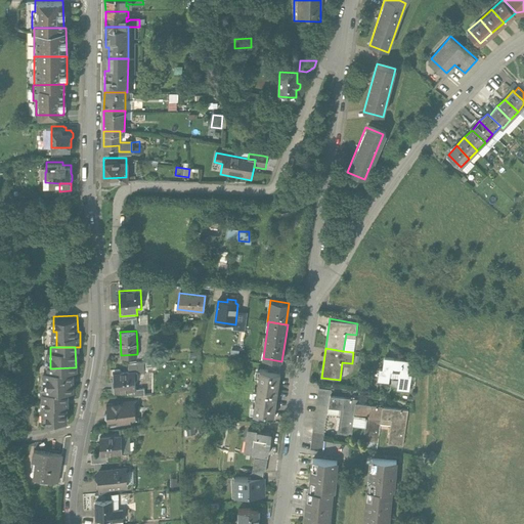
[(412,360),(385,356),(383,367),(380,367),(379,378),(389,380),(390,369),(400,372),(397,388),(408,389),(412,360)]
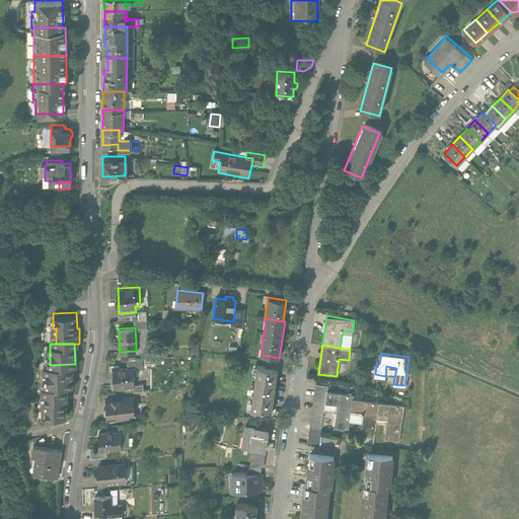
[(128,367),(113,367),(114,385),(134,384),(134,375),(136,375),(136,368),(143,367),(143,358),(127,358),(128,367)]
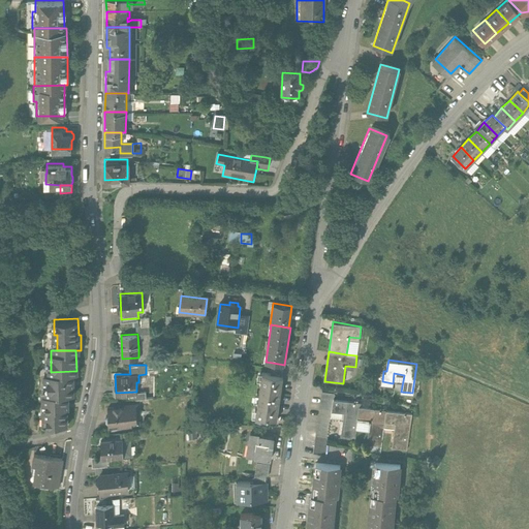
[(49,372),(49,393),(70,392),(74,392),(73,371),(51,372),(49,372)]
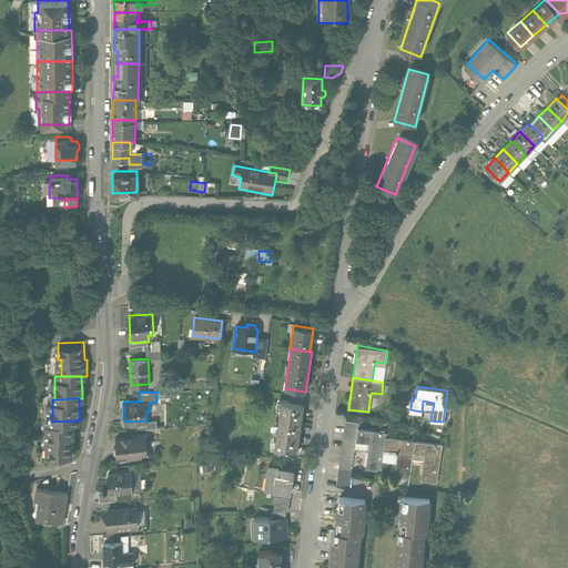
[(291,403),(279,402),(276,425),(287,427),(300,428),(303,404),(291,403)]
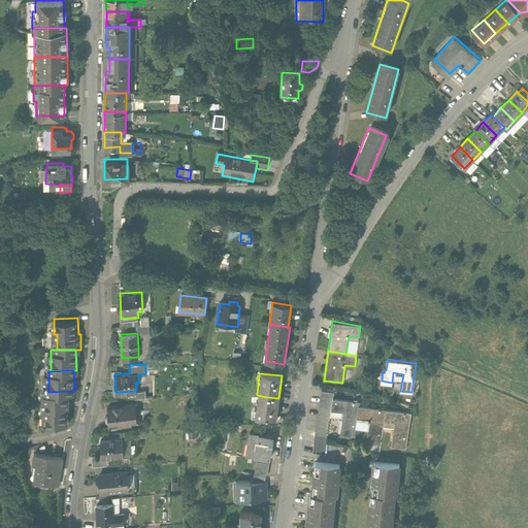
[(45,405),(45,423),(69,423),(68,405),(71,405),(70,391),(48,392),(46,392),(47,405),(45,405)]
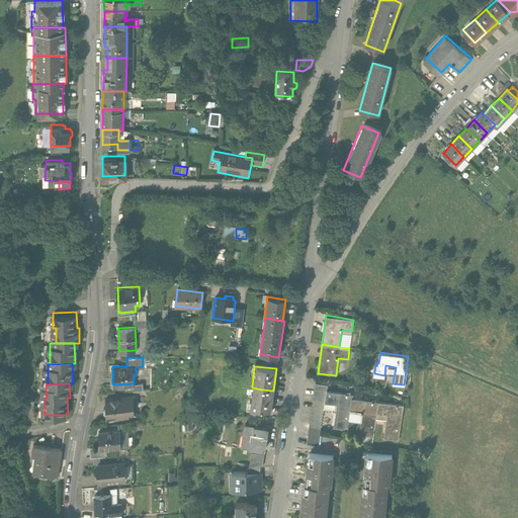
[(327,386),(316,385),(307,445),(319,447),(326,392),(327,386)]
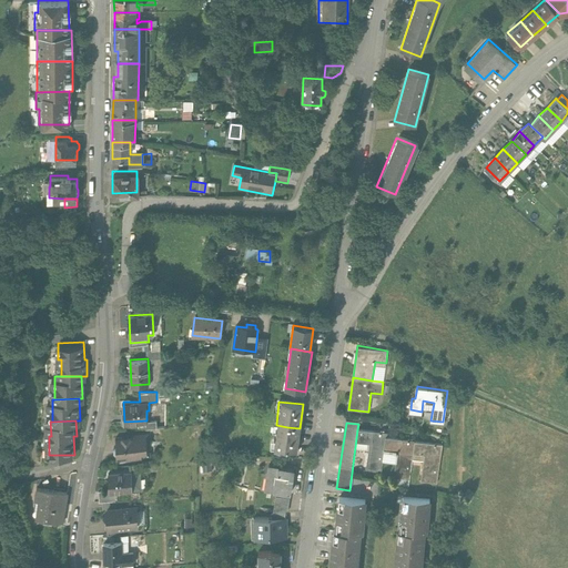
[(287,427),(276,425),(273,449),(297,453),(300,428),(287,427)]
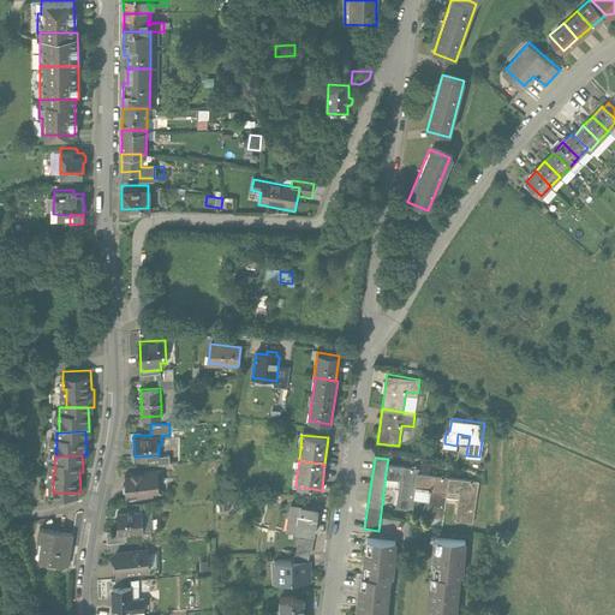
[(418,473),(418,470),(387,465),(386,479),(400,481),(396,507),(413,509),(416,494),(418,473)]
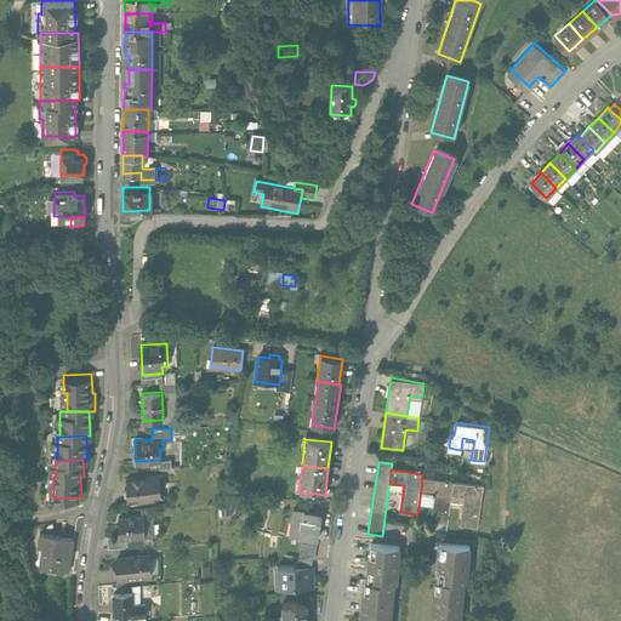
[(160,474),(126,476),(126,483),(124,485),(125,491),(127,493),(127,500),(129,500),(129,494),(138,494),(138,500),(155,500),(154,494),(161,494),(160,474)]
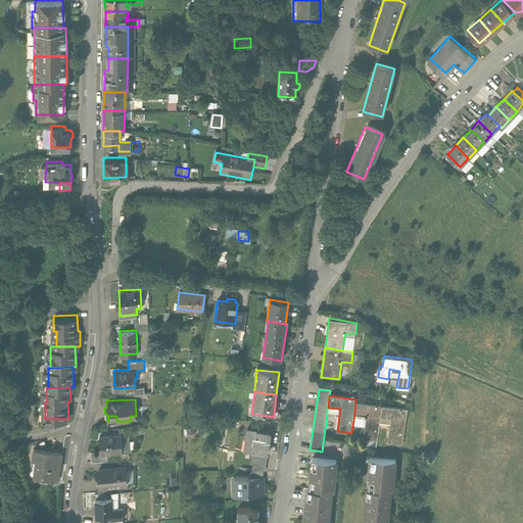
[(382,407),(355,402),(353,420),(366,421),(363,438),(377,440),(380,416),(382,407)]
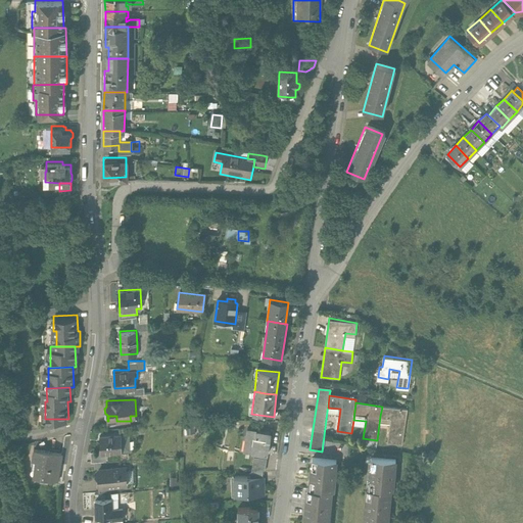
[(408,409),(382,405),(382,407),(380,416),(391,418),(388,441),(402,443),(408,409)]
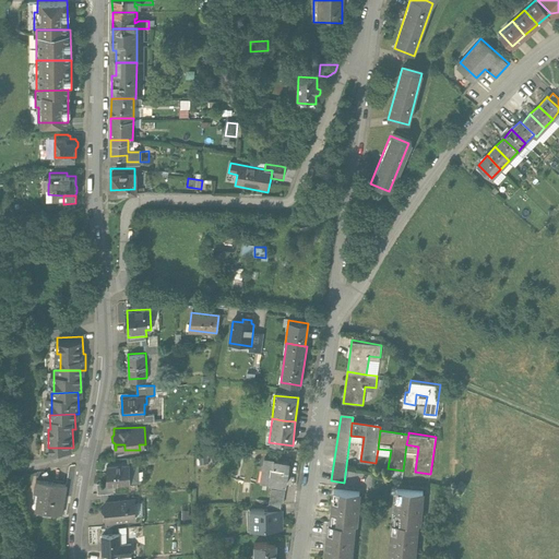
[(229,456),(219,456),(219,471),(229,471),(229,456)]
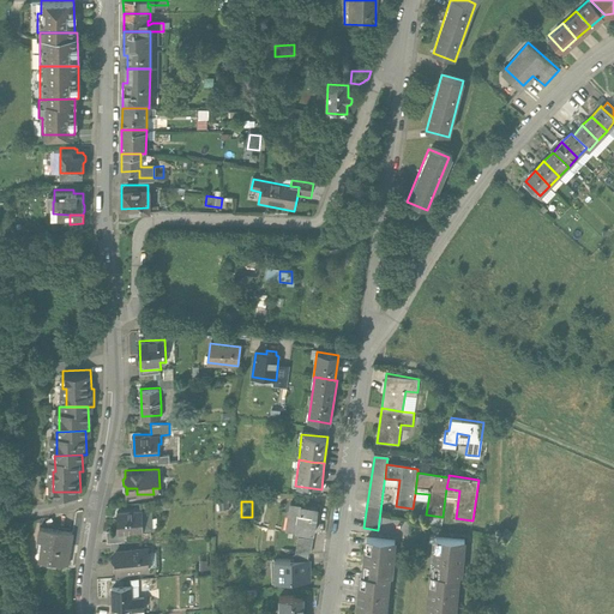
[(290,503),(287,528),(313,533),(318,507),(290,503)]
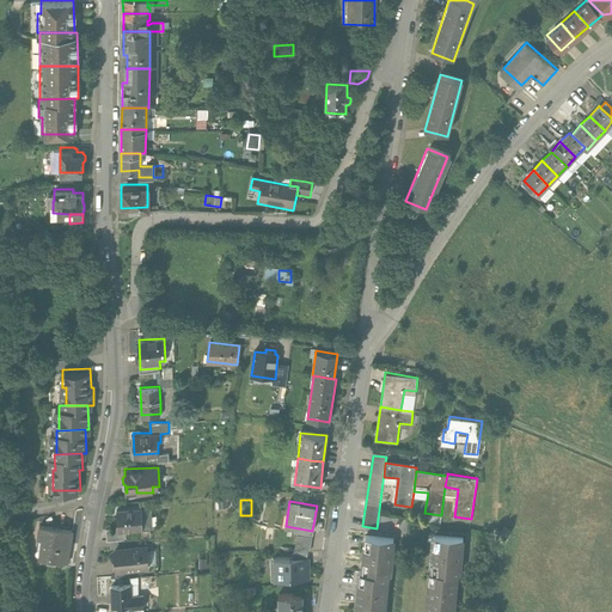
[(142,506),(117,507),(117,526),(117,527),(124,527),(144,527),(144,526),(152,526),(152,506),(142,506)]
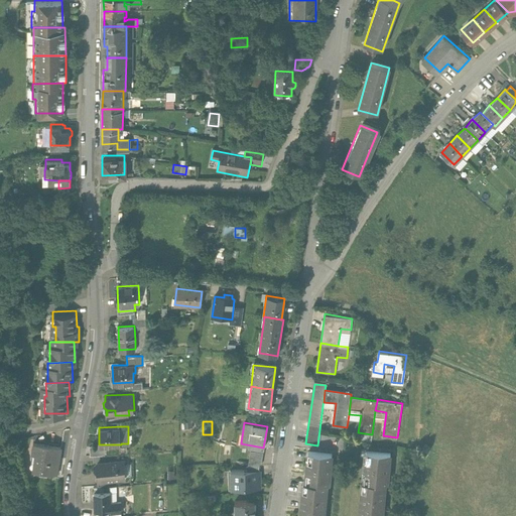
[(59,456),(61,445),(33,440),(31,452),(37,453),(35,469),(57,472),(58,461),(56,461),(57,456),(59,456)]
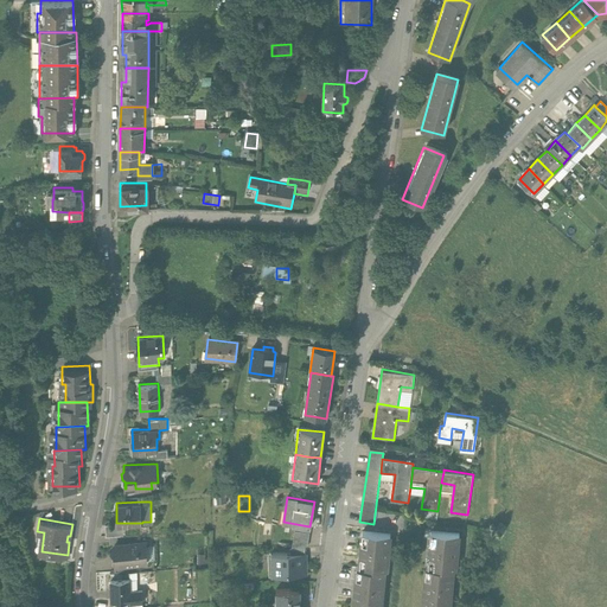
[(123,523),(116,523),(116,522),(106,522),(106,534),(123,534),(123,523)]
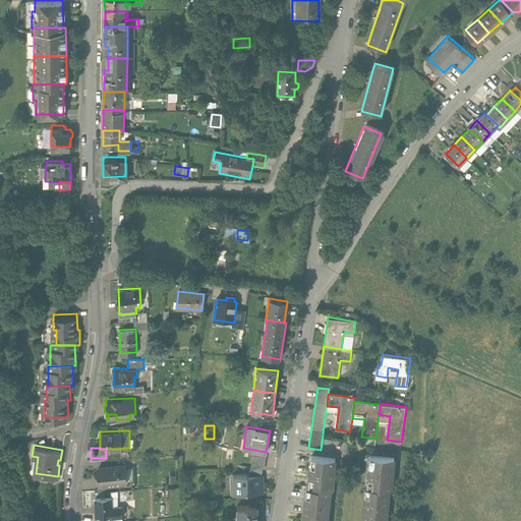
[(251,469),(262,468),(264,468),(265,457),(253,455),(251,469)]
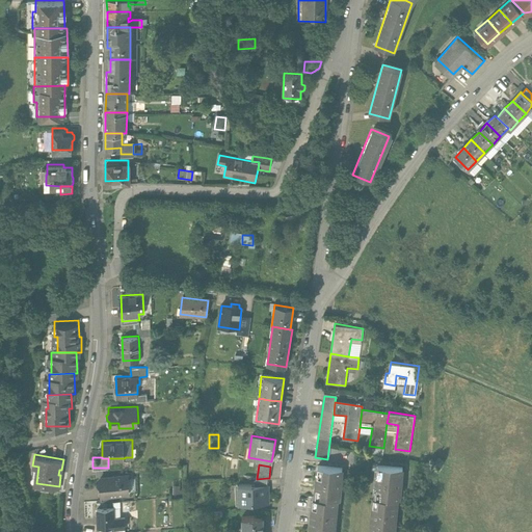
[(375,464),(372,497),(398,499),(401,499),(403,468),(375,464)]
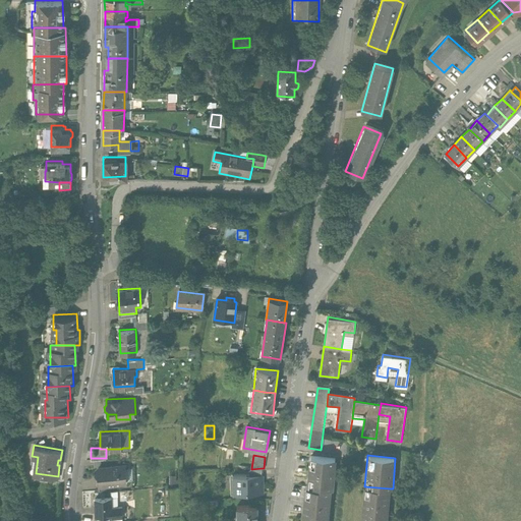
[(307,457),(305,487),(331,489),(333,490),(336,459),(307,457)]
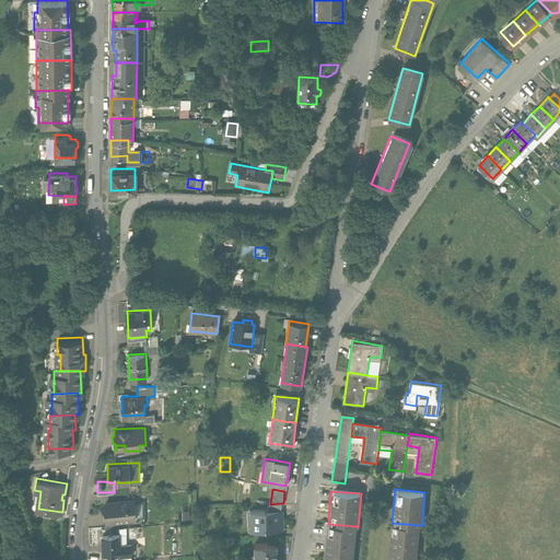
[(135,499),(106,499),(106,501),(103,504),(106,508),(107,518),(126,518),(136,518),(135,499)]
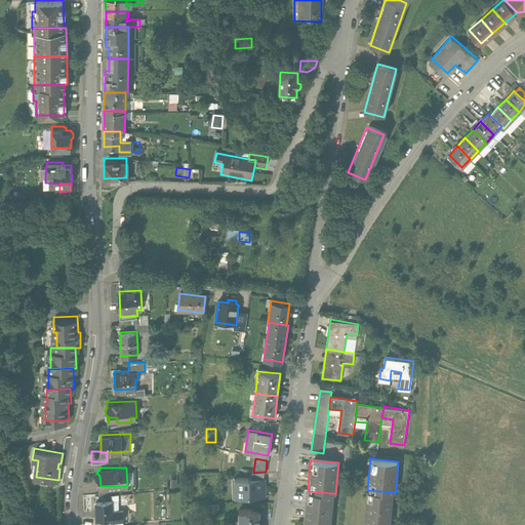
[(251,479),(235,479),(236,496),(265,495),(264,478),(251,479)]
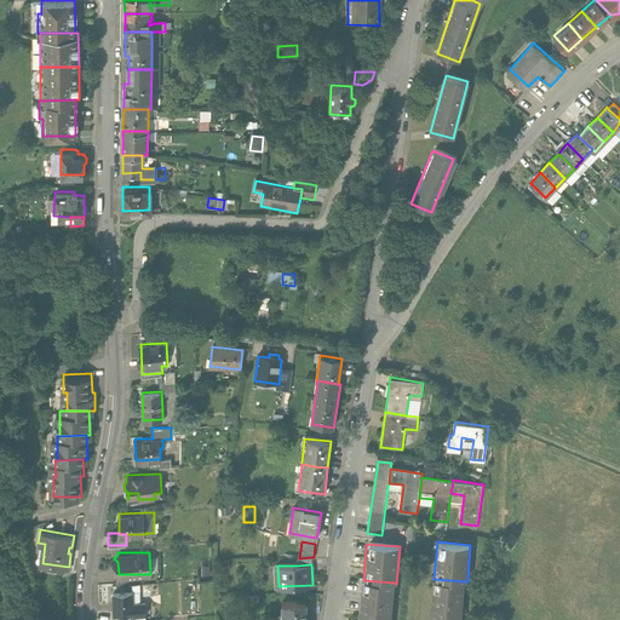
[(434,579),(431,578),(428,619),(460,619),(464,581),(434,579)]
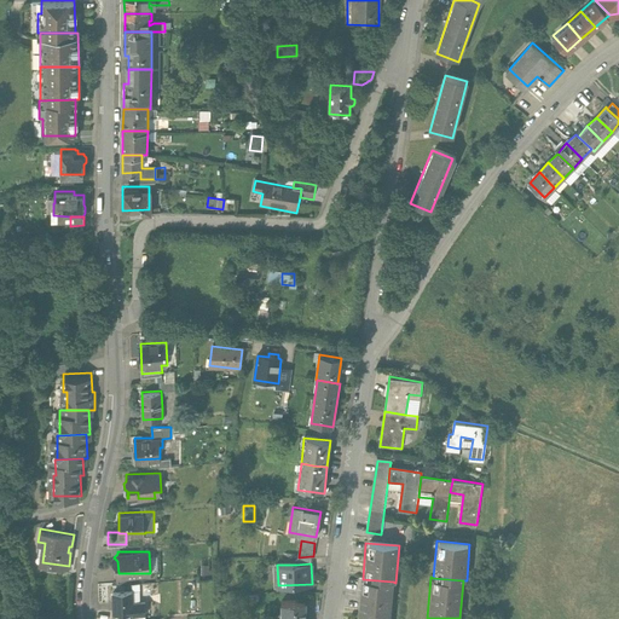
[(363,579),(360,579),(356,618),(388,618),(393,582),(363,579)]
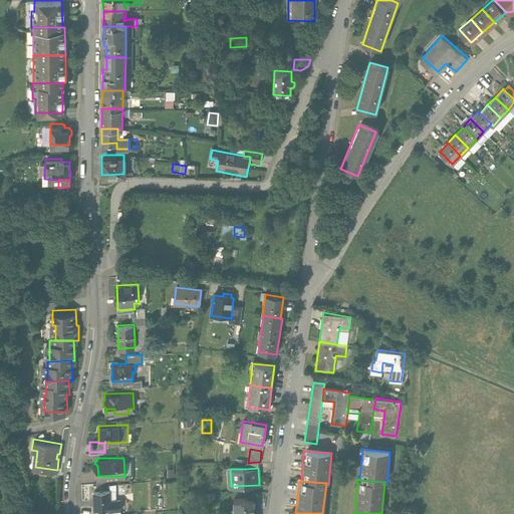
[(108,488),(94,488),(94,506),(110,506),(110,508),(120,508),(120,498),(110,498),(110,488),(108,488)]
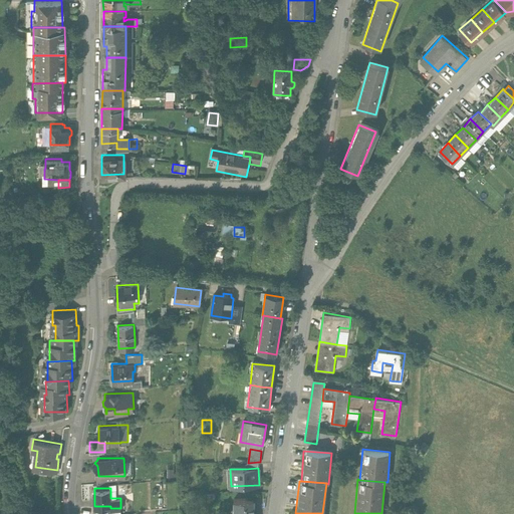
[(253,498),(234,499),(234,507),(235,507),(234,513),(254,513),(255,512),(254,512),(253,498)]
